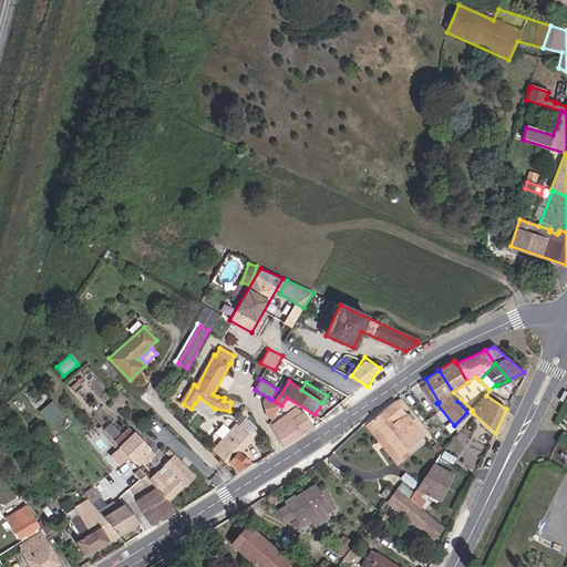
[(215,409),(199,398),(195,403),(212,416),(217,410),(215,409)]
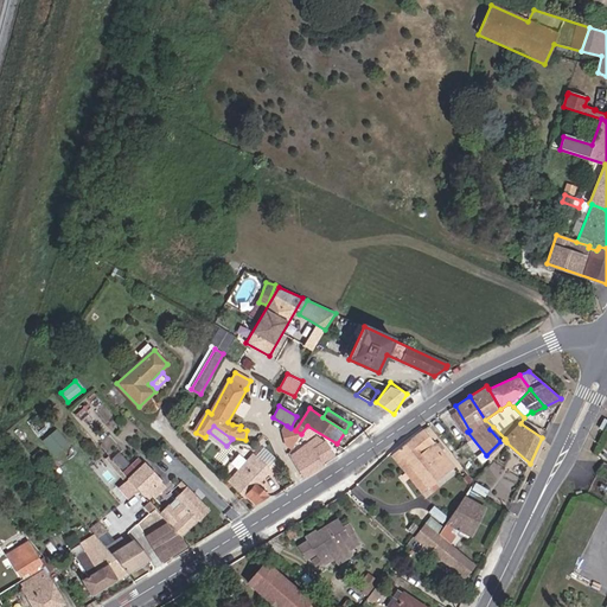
[(292,448),(301,434),(295,430),(291,428),(287,426),(283,430),(287,445),(292,448)]
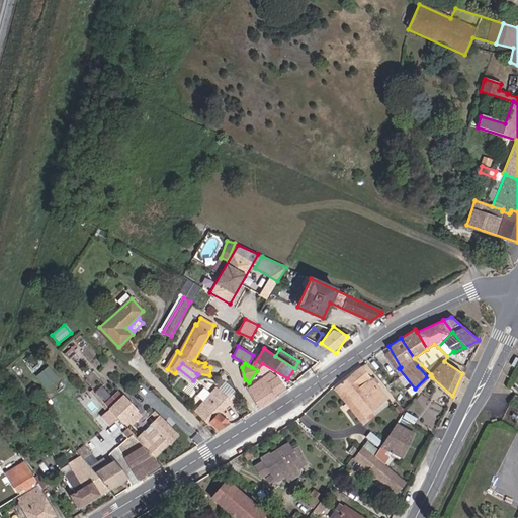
[(58,377),(49,367),(37,376),(47,386),(58,377)]
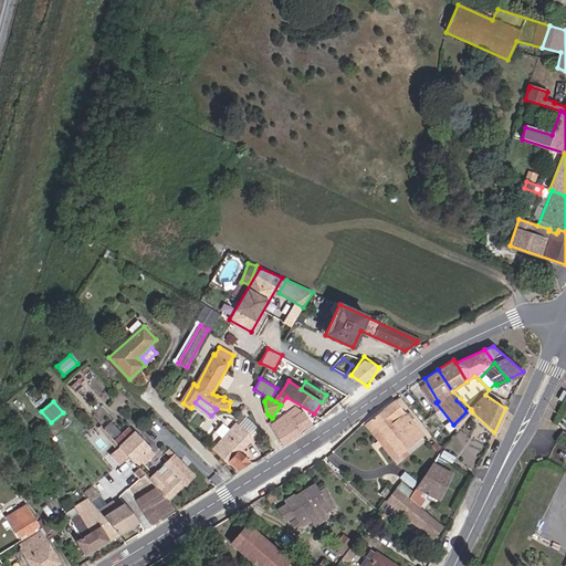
[(383,411),(369,420),(397,454),(422,435),(404,412),(402,413),(392,401),(381,410),(383,411)]
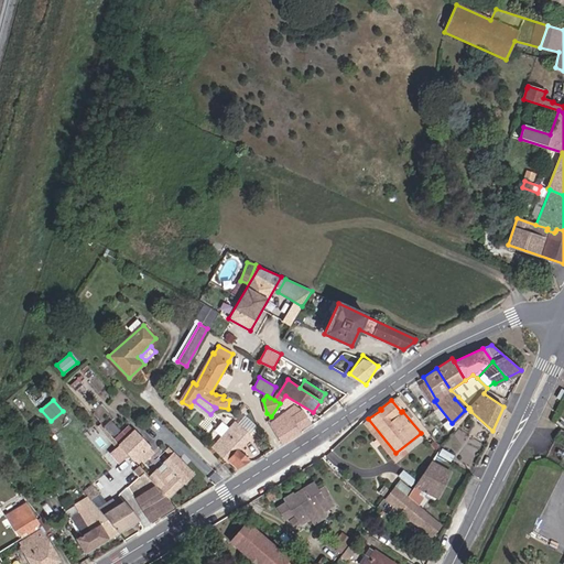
[(311,422),(305,412),(295,405),(269,424),(281,444),(301,432),(300,429),(311,422)]
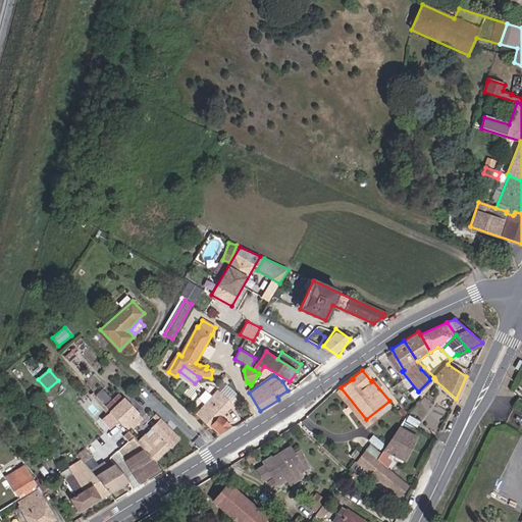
[(237,397),(222,383),(216,390),(230,404),(237,397)]
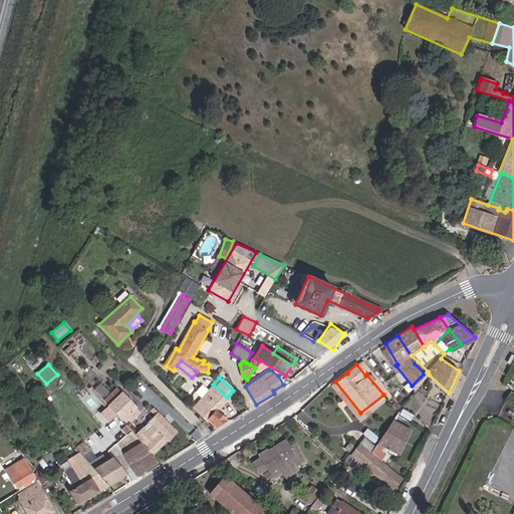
[(108,392),(100,383),(96,389),(103,397),(108,392)]
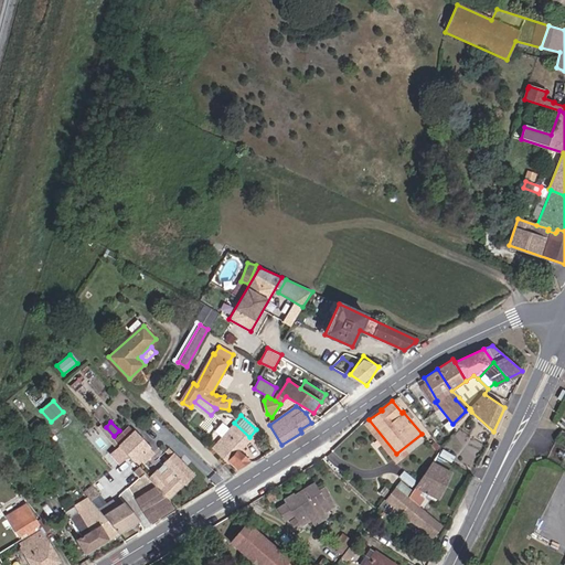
[(211,448),(227,464),(230,461),(237,469),(248,461),(238,452),(252,438),(249,437),(234,423),(230,428),(211,448)]
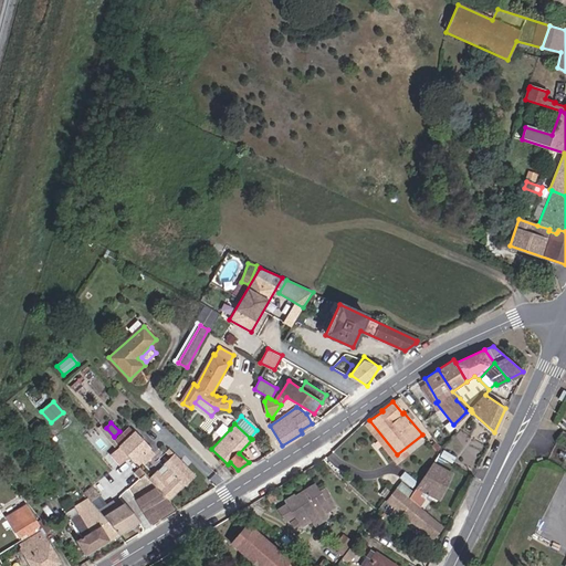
[(433,435),(442,444),(453,433),(443,423),(433,435)]
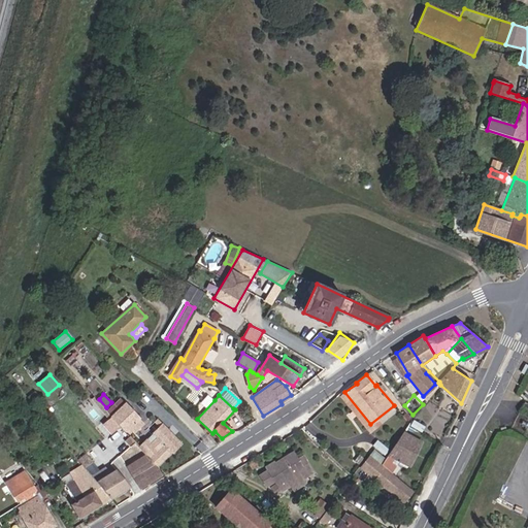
[(122,399),(107,411),(111,417),(113,416),(126,404),(122,399)]
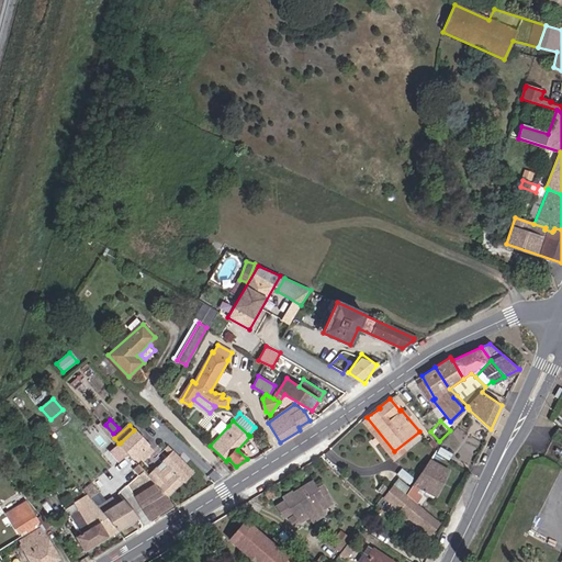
[(148,446),(134,430),(121,442),(135,458),(137,460),(141,458),(137,454),(148,446)]
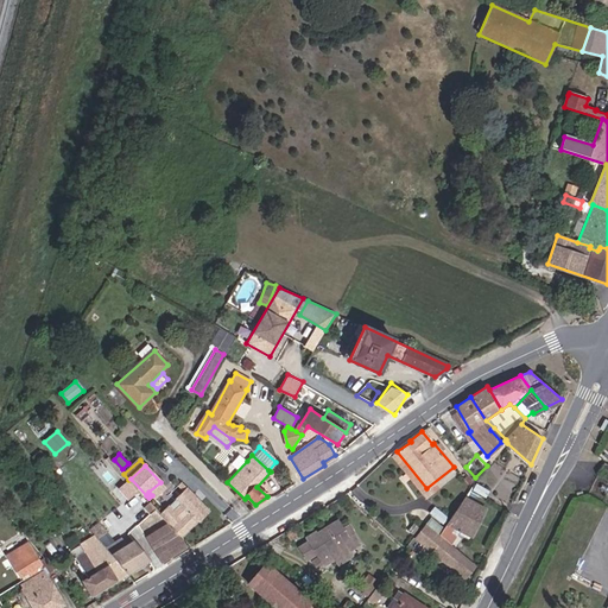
[(139,491),(128,480),(121,487),(131,498),(139,491)]
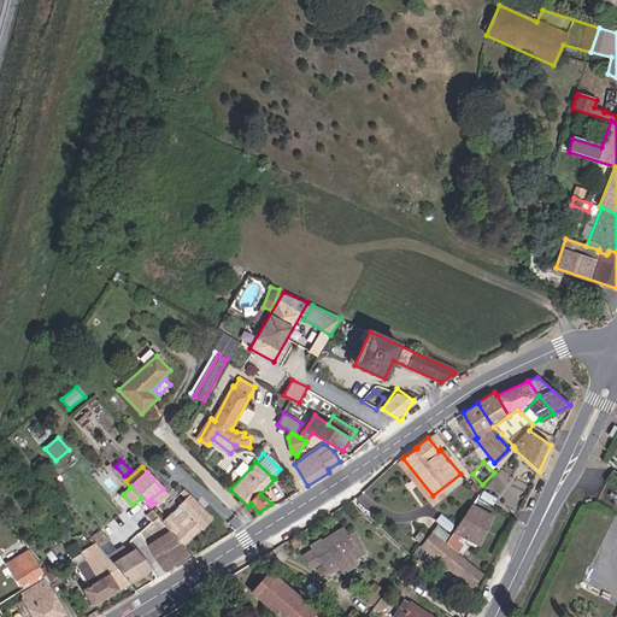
[(212,517),(183,487),(181,489),(186,495),(160,519),(183,544),(201,527),(201,528),(212,517)]
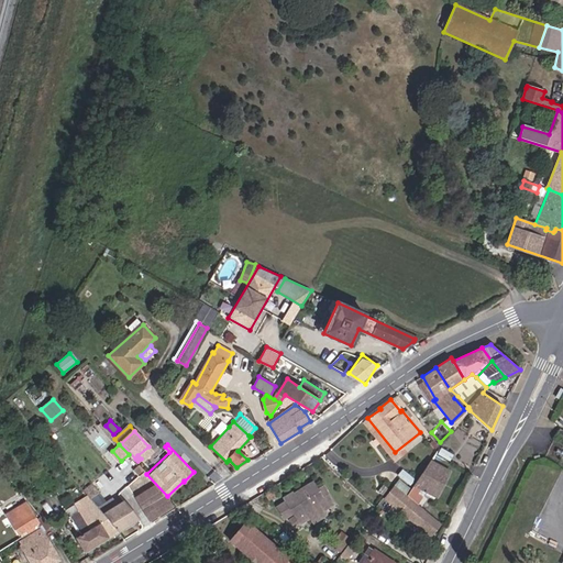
[(450,460),(454,453),(442,445),(438,452),(450,460)]
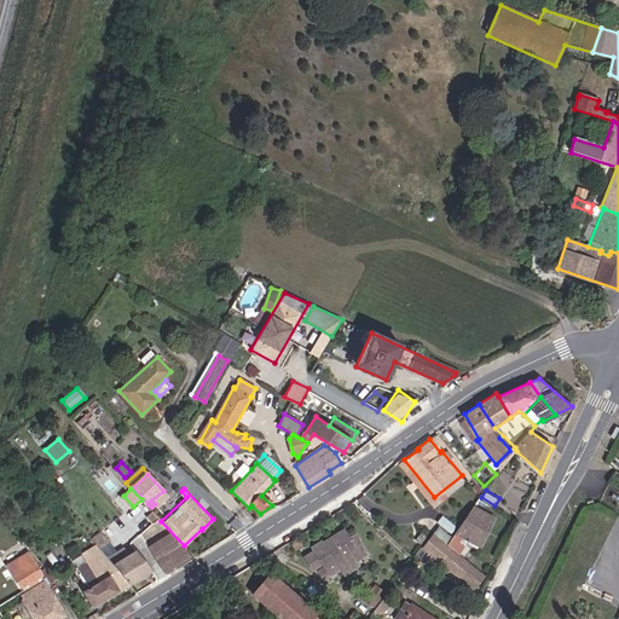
[(163,491),(151,501),(155,504),(157,508),(169,497),(163,491)]
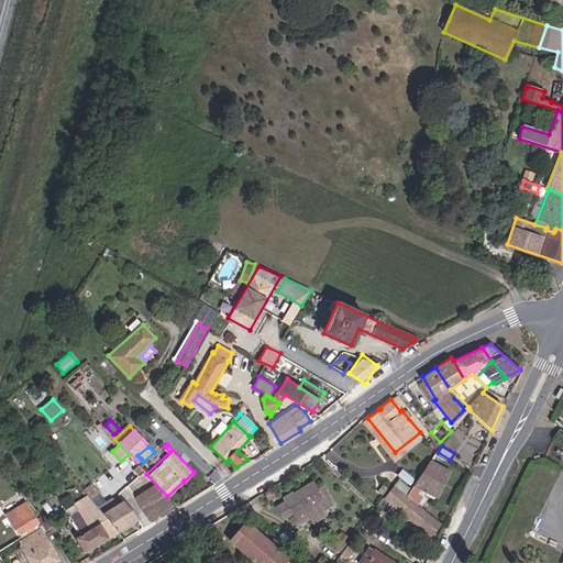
[(558,463),(562,456),(556,452),(551,459),(558,463)]
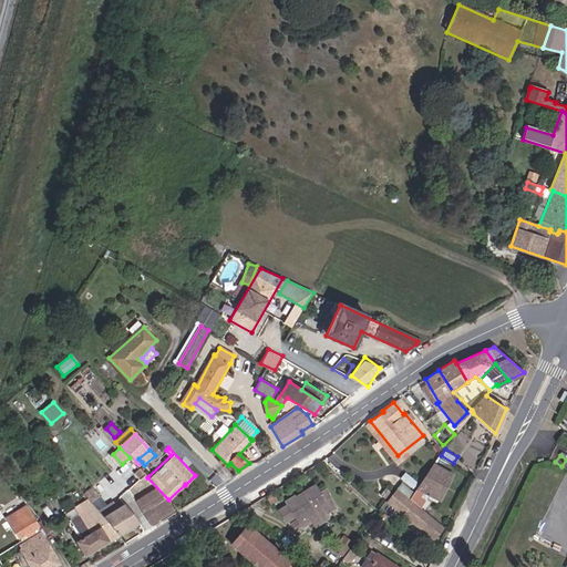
[(410,497),(421,507),(429,495),(440,500),(453,474),(450,473),(439,466),(433,464),(414,492),(410,497)]
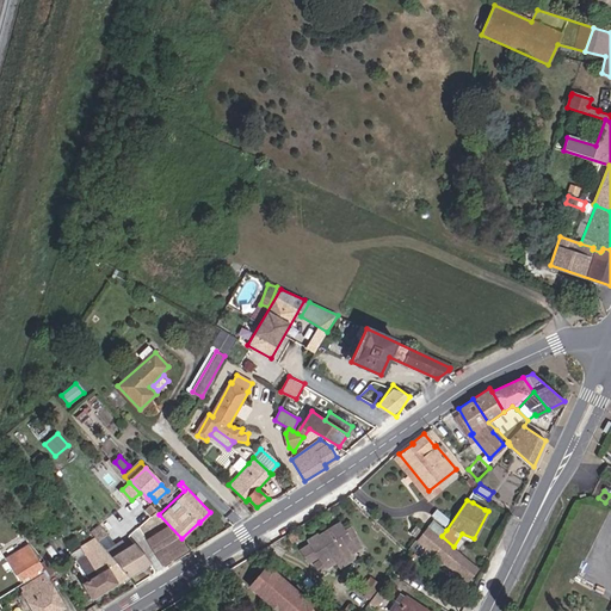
[(147,511),(156,523),(144,532),(164,566),(189,551),(181,538),(159,514),(152,507),(147,511)]
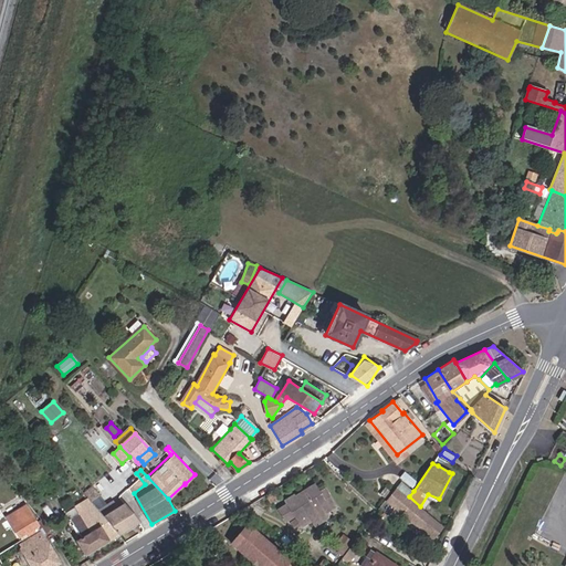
[(400,481),(390,494),(397,500),(392,504),(394,505),(402,512),(433,537),(442,526),(408,499),(409,496),(413,491),(400,481)]
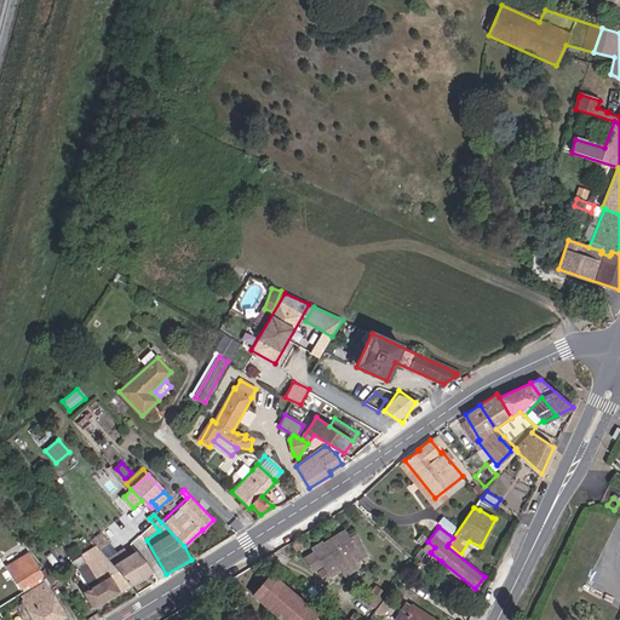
[(345,532),(314,551),(329,578),(342,570),(355,562),(367,555),(357,538),(351,541),(345,532)]
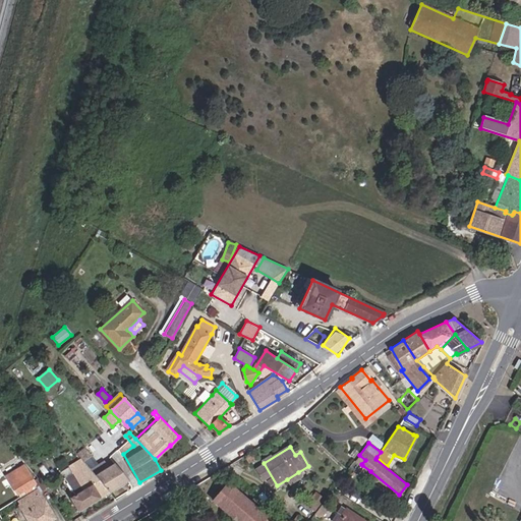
[(91,470),(82,460),(70,467),(83,490),(72,499),(80,511),(110,493),(91,470)]
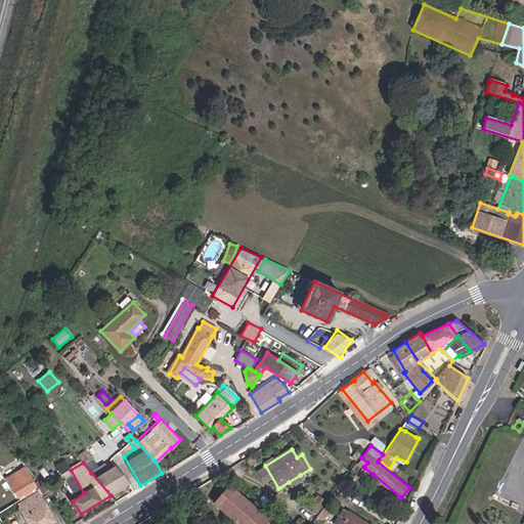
[(91,473),(111,495),(130,484),(116,468),(110,471),(105,465),(91,473)]
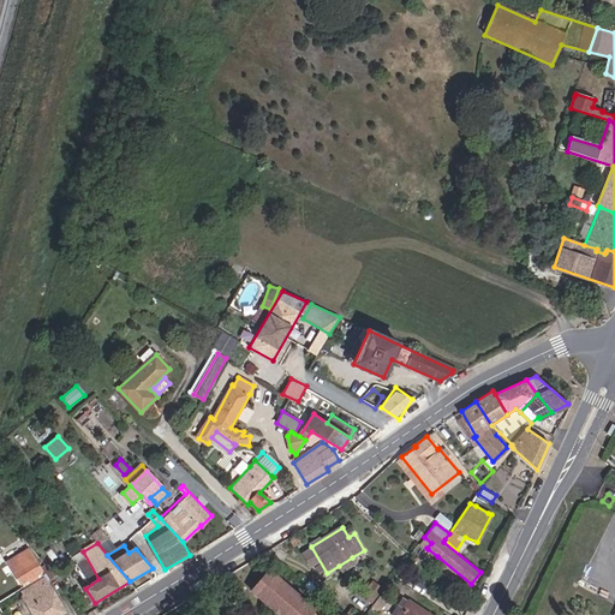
[(437,556),(428,549),(424,554),(434,561),(437,556)]
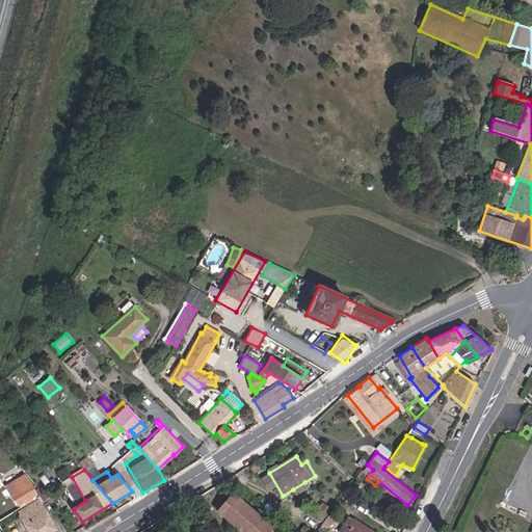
[(48,497),(40,487),(33,490),(25,476),(7,486),(22,509),(17,512),(29,531),(50,531),(56,529),(41,502),(48,497)]
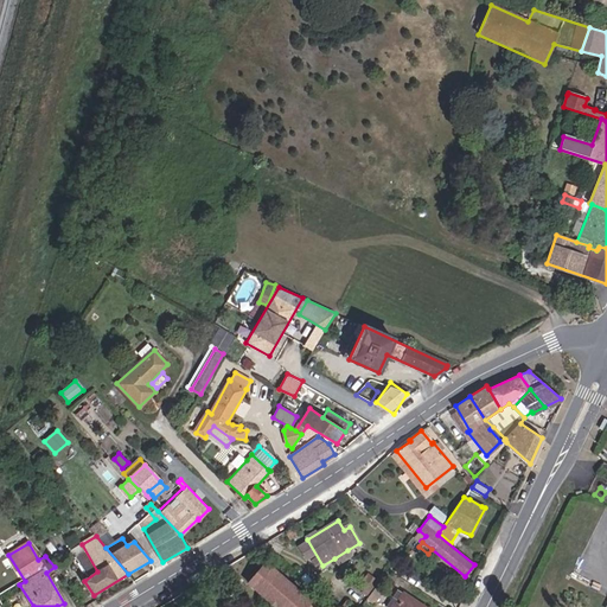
[(347,550),(334,558),(337,563),(350,555),(347,550)]
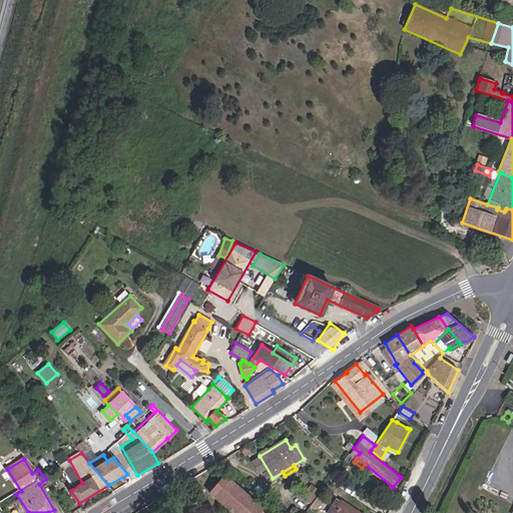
[(268,512),(224,475),(210,491),(234,512),(268,512)]
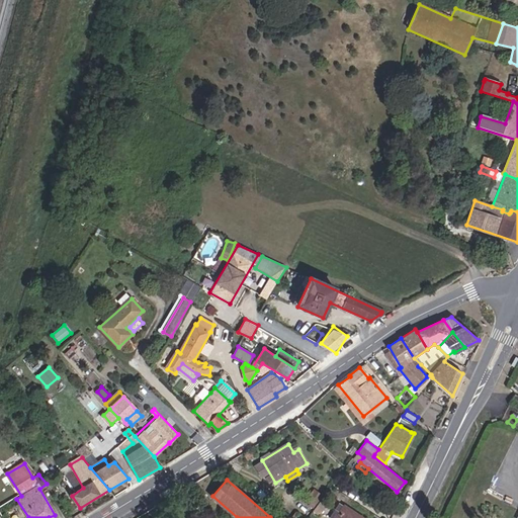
[(320,499),(324,496),(314,488),(304,500),(314,508),(320,499)]
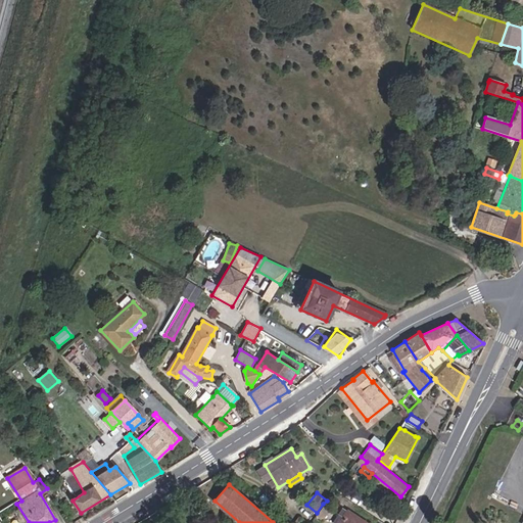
[(317,513),(315,515),(322,520),(330,509),(323,504),(317,513)]
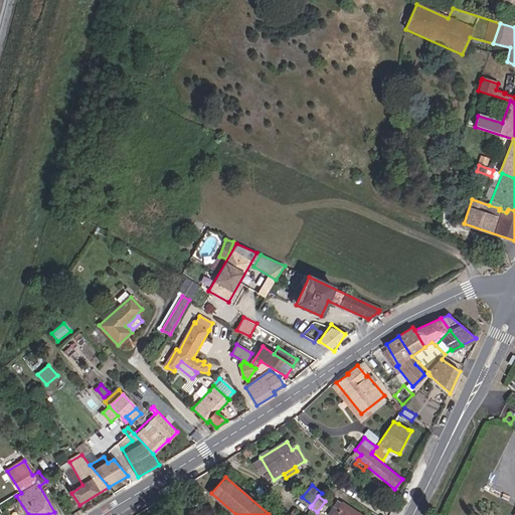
[(342,503),(334,514),(360,514),(342,503)]
